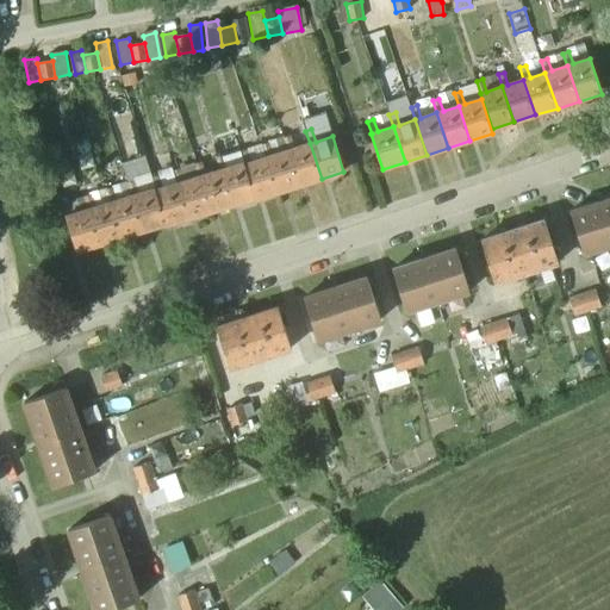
[(310,143),(293,148),(290,136),(284,138),(287,150),(300,186),(322,179),(310,143)]
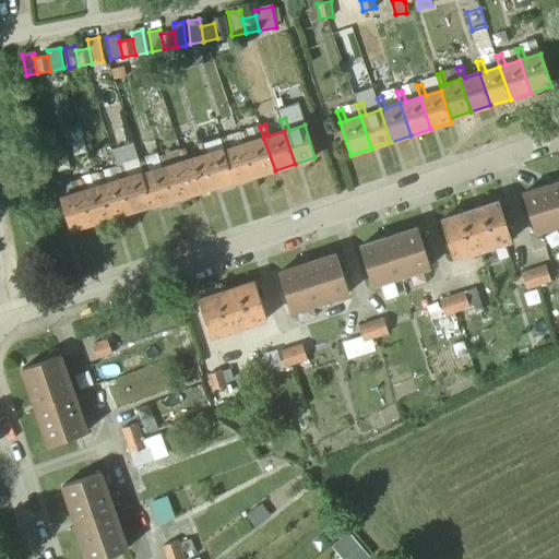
[(263,138),(249,142),(246,131),(240,132),(244,143),(244,144),(256,177),(275,170),(263,138)]
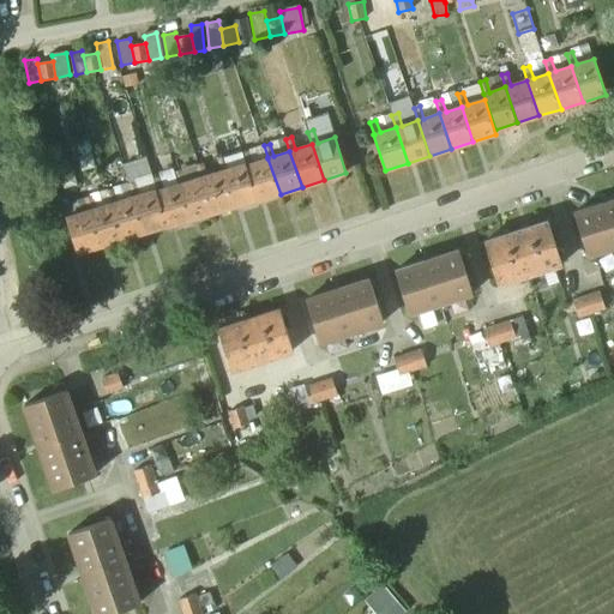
[(268,158),(252,162),(248,150),(242,152),(246,164),(258,202),(281,194),(268,158)]
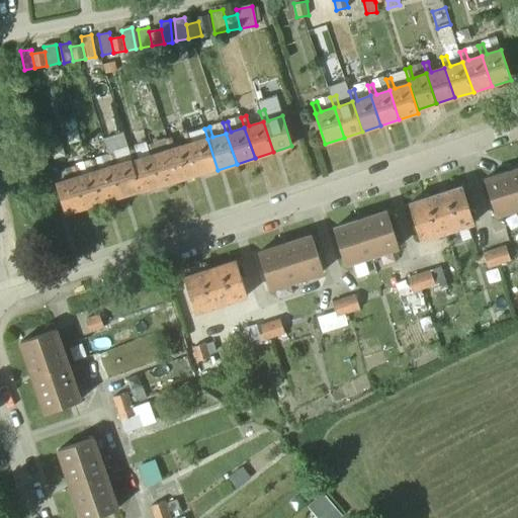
[(206,138),(192,142),(189,132),(184,133),(187,144),(197,174),(217,168),(206,138)]
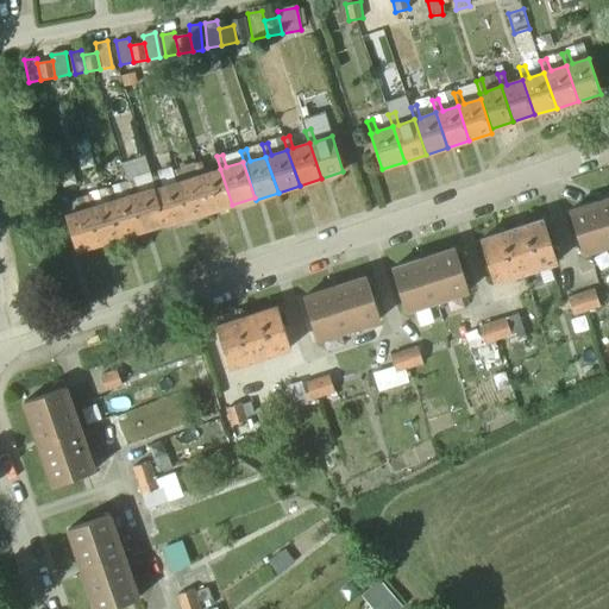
[(220,169),(205,174),(201,161),(195,163),(199,175),(211,212),(232,205),(220,169)]
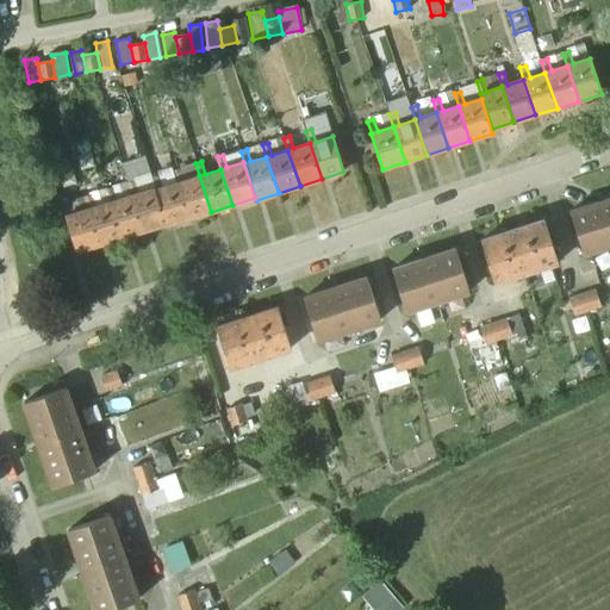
[(211,212),(199,175),(184,181),(180,168),(174,170),(178,182),(190,219),(211,212)]
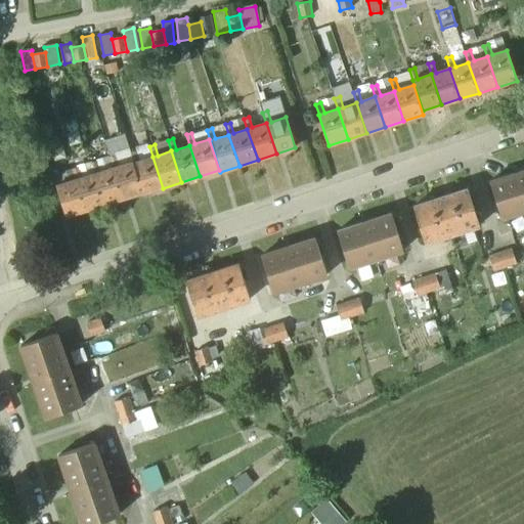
[(153,157),(139,161),(136,150),(131,153),(134,163),(143,194),(163,188),(153,157)]
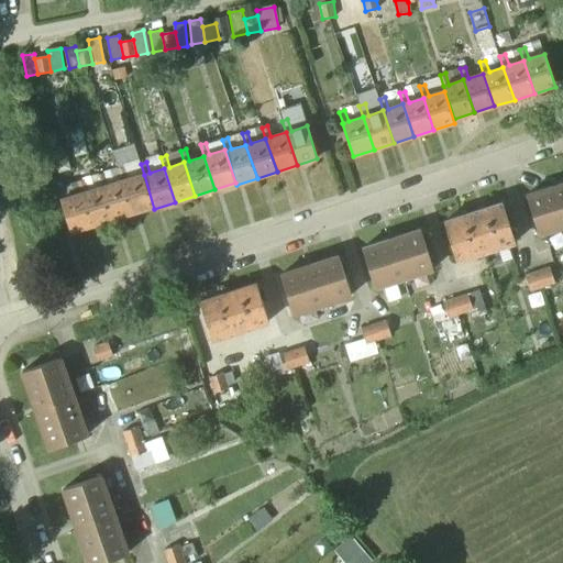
[(153,207),(142,174),(127,178),(123,167),(118,168),(121,180),(133,213),(153,207)]
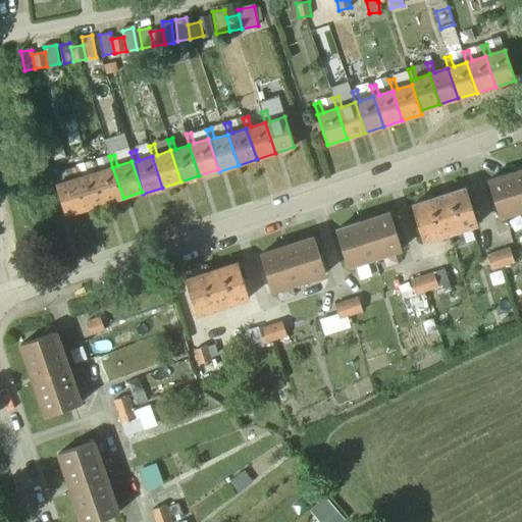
[(112,167),(99,171),(96,160),(91,162),(94,172),(104,204),(123,198),(112,167)]
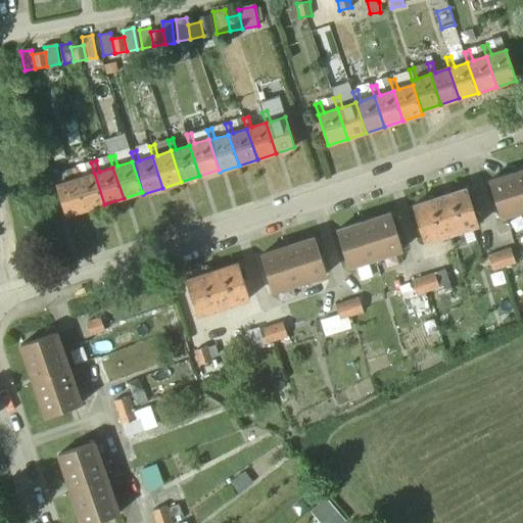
[(94,173),(81,178),(78,167),(73,169),(76,179),(86,210),(104,204),(94,173)]
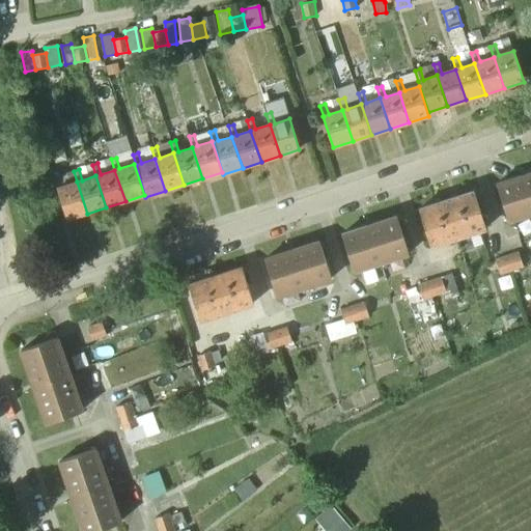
[(530,173),(498,185),(509,221),(530,214),(530,173)]
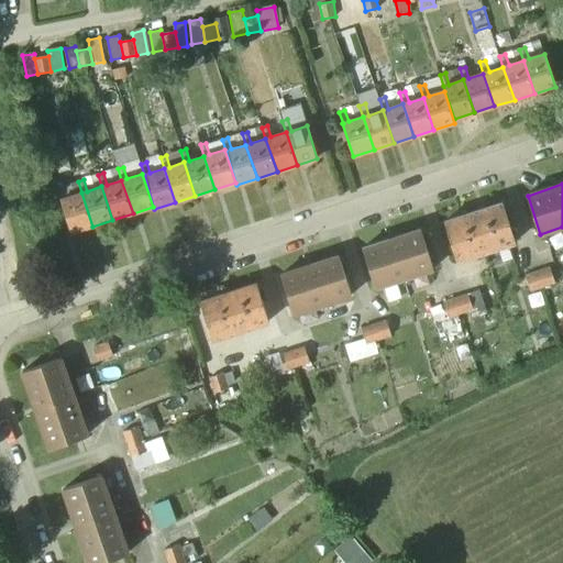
[(81,192),(67,197),(64,186),(58,188),(62,199),(72,232),(92,227),(81,192)]
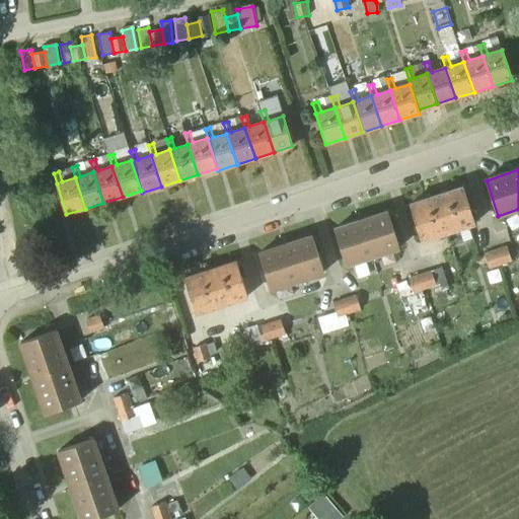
[(463,189),(411,205),(423,240),(475,223),(463,189)]
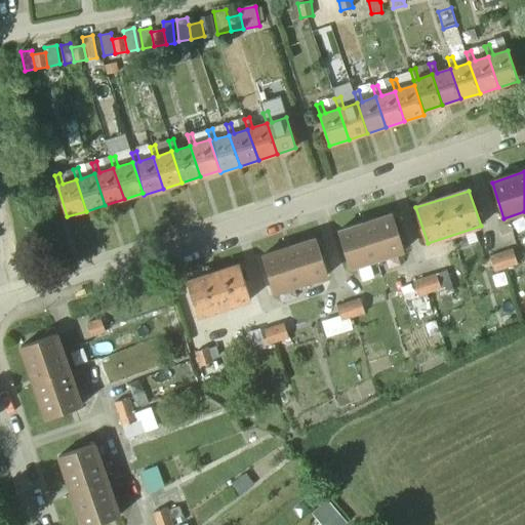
[(393,215),(339,232),(351,268),(404,251),(393,215)]
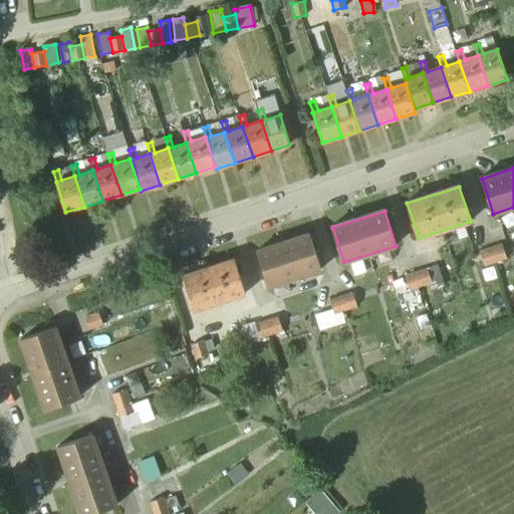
[(309,235),(257,251),(269,286),(321,270),(309,235)]
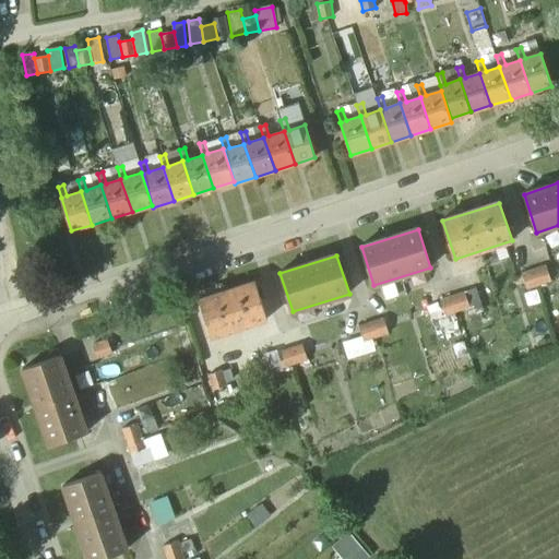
[(547,266),(522,274),(527,289),(551,281),(547,266)]
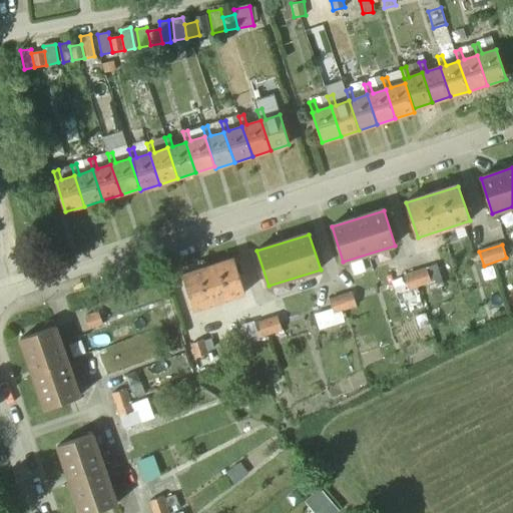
[(234,259),(182,275),(194,310),(245,294),(234,259)]
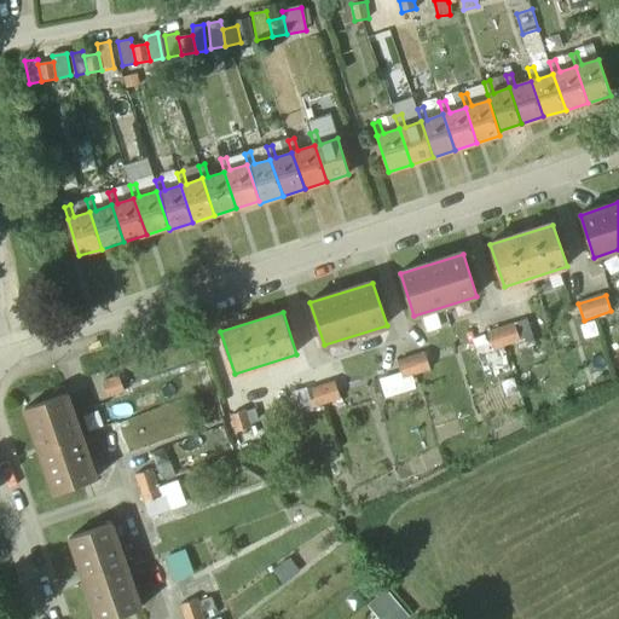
[(515,324),(489,333),(493,350),(521,340),(515,324)]
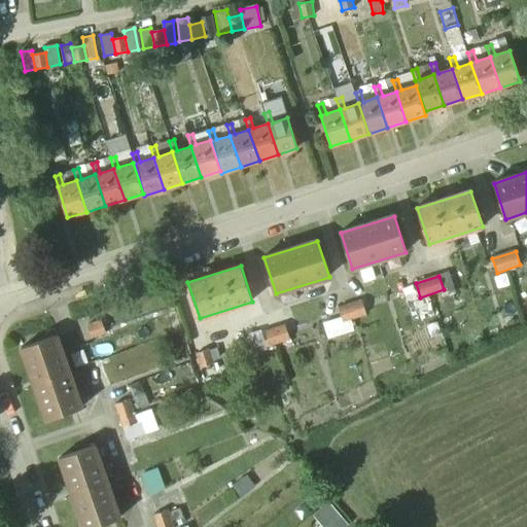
[(362,301),(339,308),(344,322),(366,314),(362,301)]
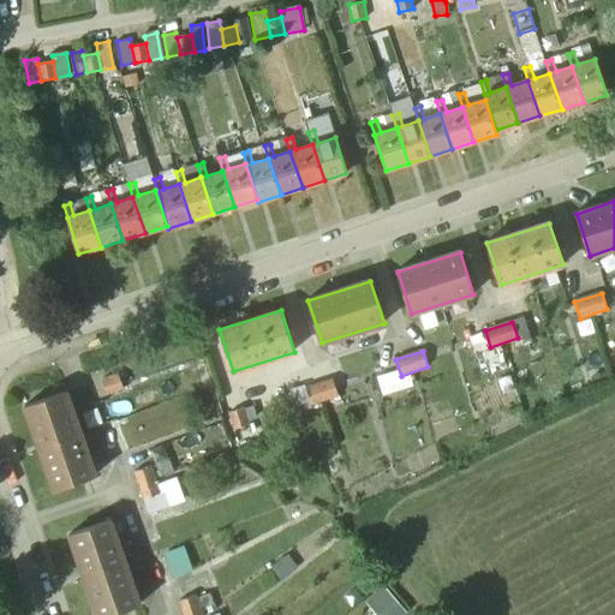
[(119,375),(103,380),(108,394),(125,388),(119,375)]
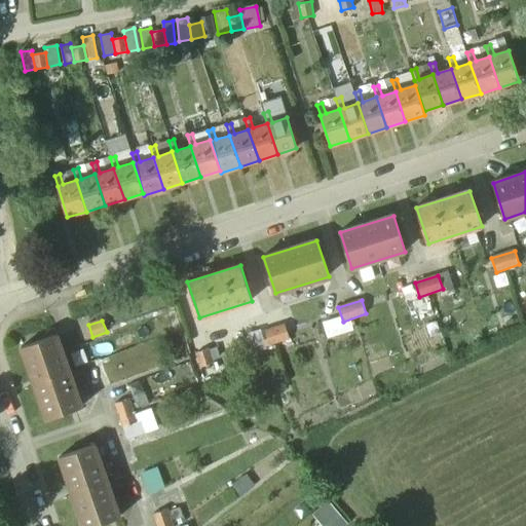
[(286,325),(262,332),(267,346),(290,338),(286,325)]
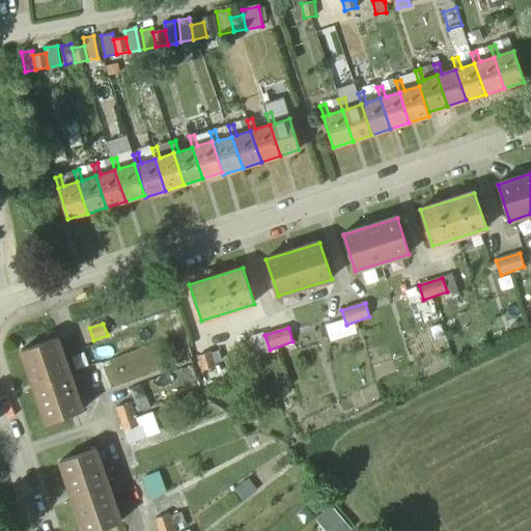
[(58,339),(23,352),(48,423),(83,411),(58,339)]
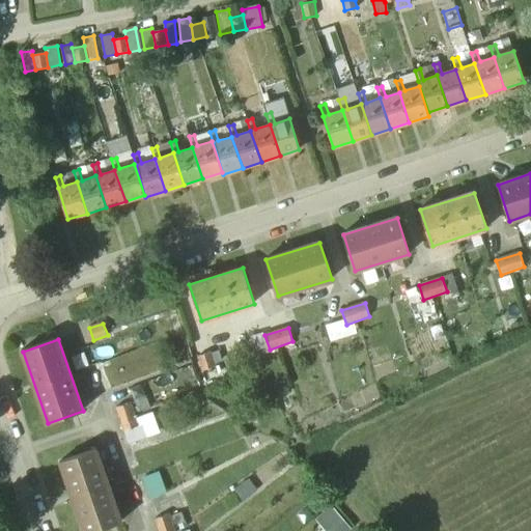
[(212,353),(199,357),(203,370),(216,366),(212,353)]
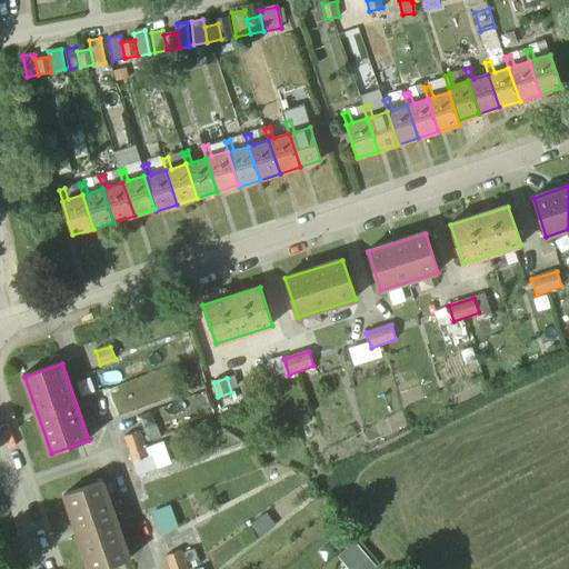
[(149,457),(140,431),(126,437),(135,461),(149,457)]
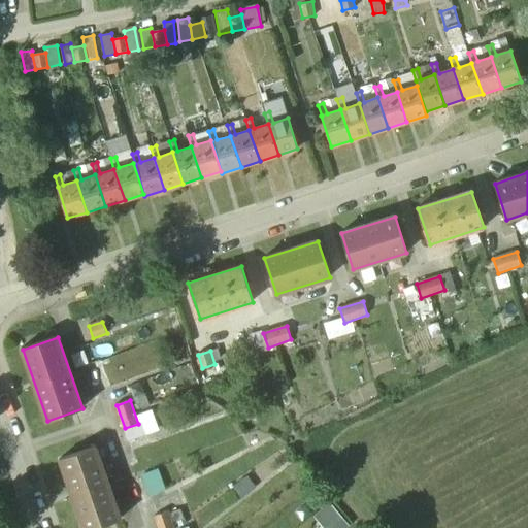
[(93,527),(121,519),(96,448),(61,460),(84,527),(93,527)]
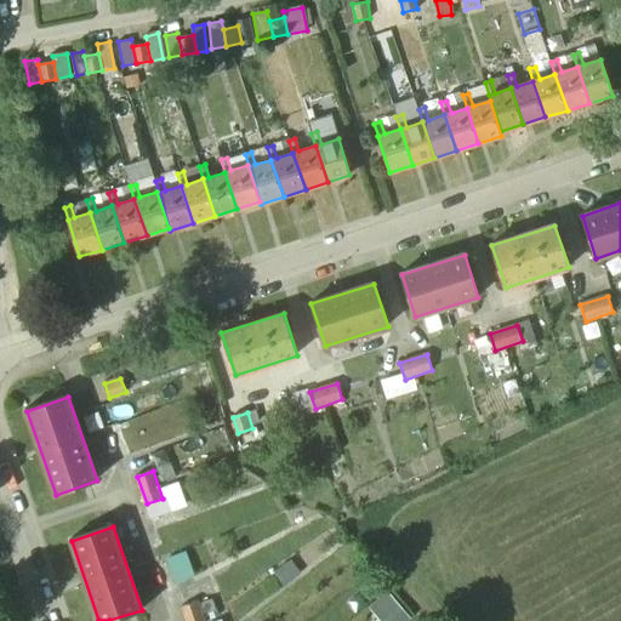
[(188,552),(170,558),(177,581),(195,575),(188,552)]
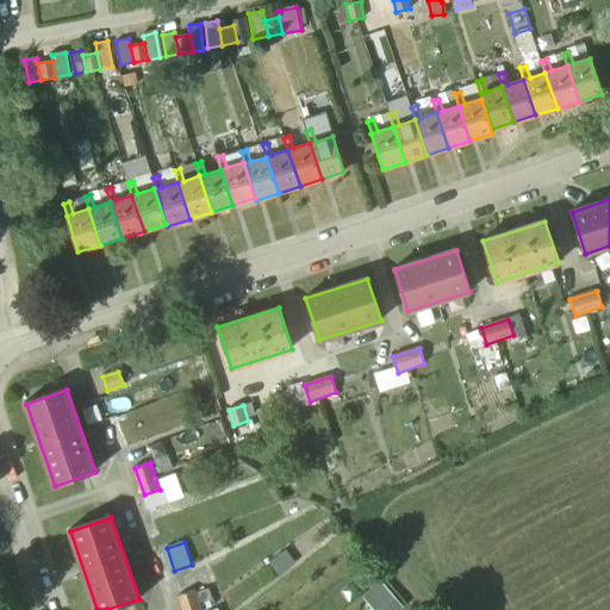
[(380,609),(400,609),(408,604),(384,578),(366,595),(380,609)]
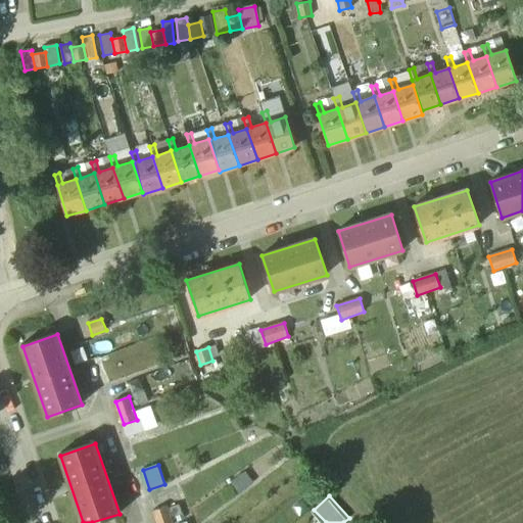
[(173,522),(168,507),(153,511),(157,522),(173,522)]
